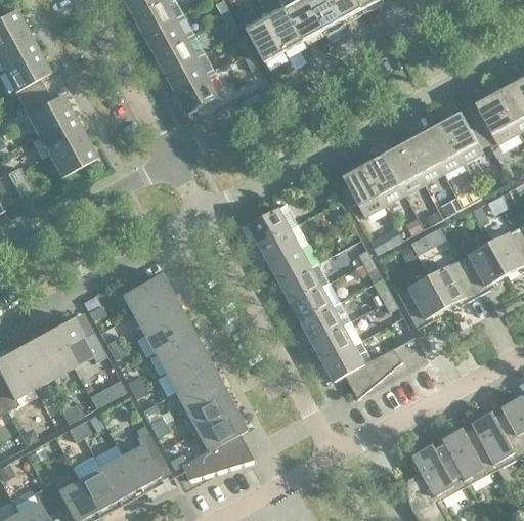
[(125,0),(134,15),(162,0),(125,0)]
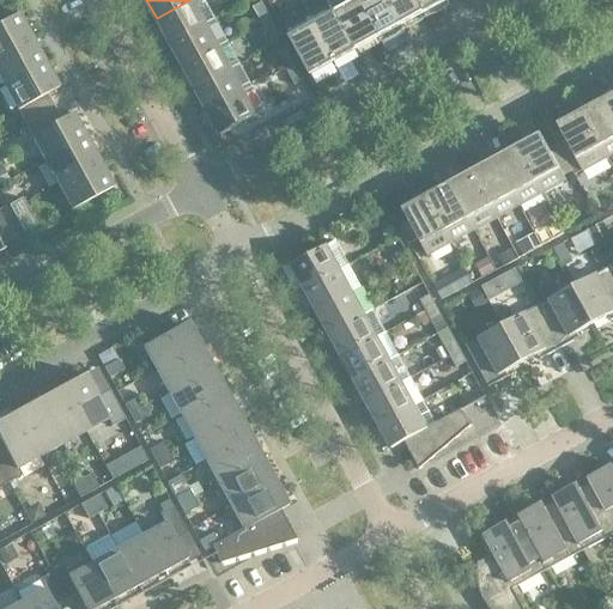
[(214,16),(206,0),(189,0),(157,18),(169,41),(214,16)]
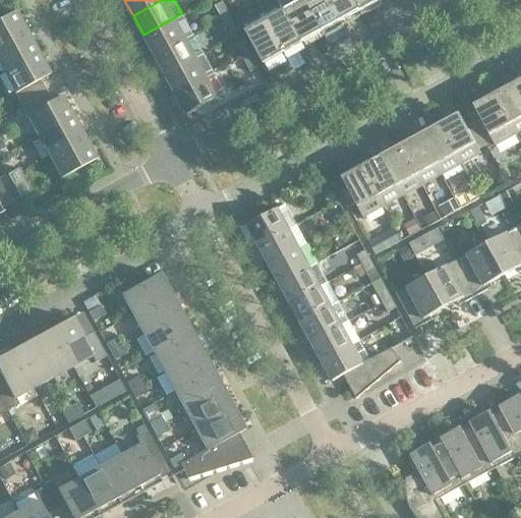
[(229,13),(222,0),(220,0),(214,3),(221,17),(229,13)]
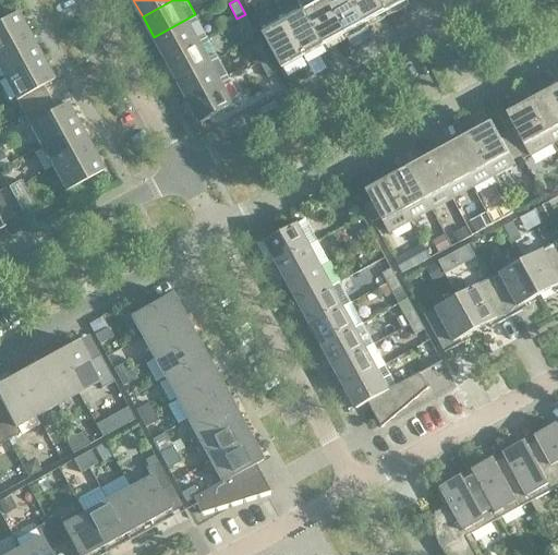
[(344,33),(327,0),(305,0),(301,2),(324,44),(344,33)]
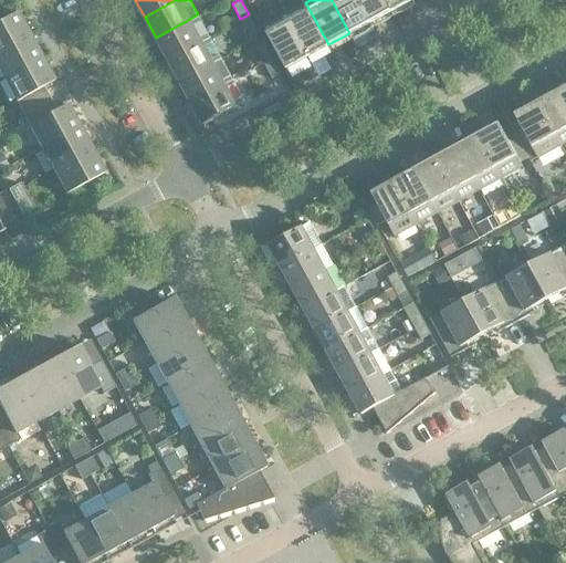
[(370,21),(358,0),(332,0),(349,33),(370,21)]
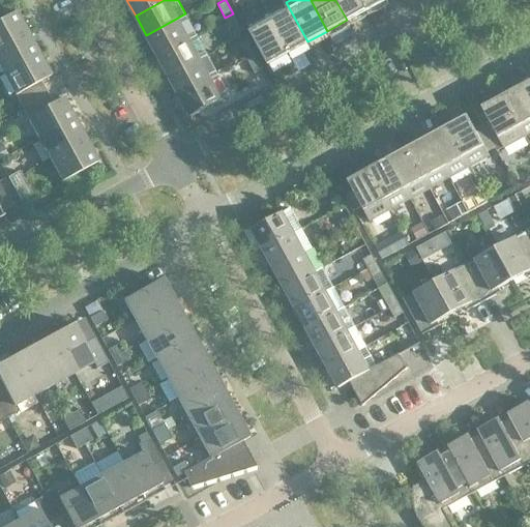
[(366,9),(361,0),(335,0),(347,20),(366,9)]
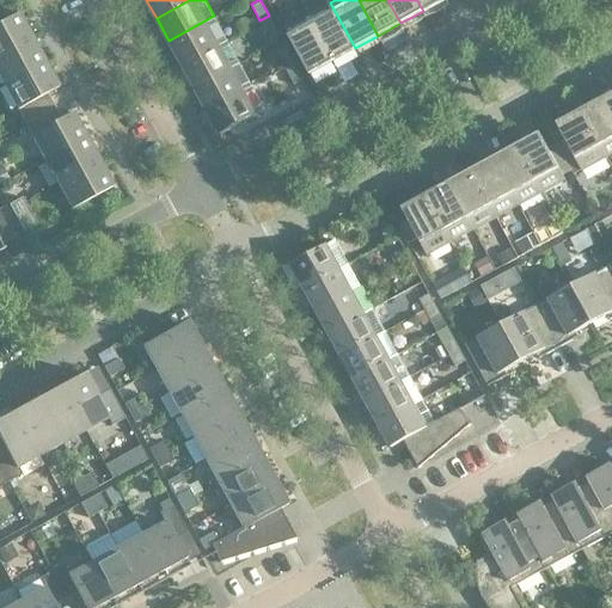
[(417,0),(423,11),(442,0),(417,0)]
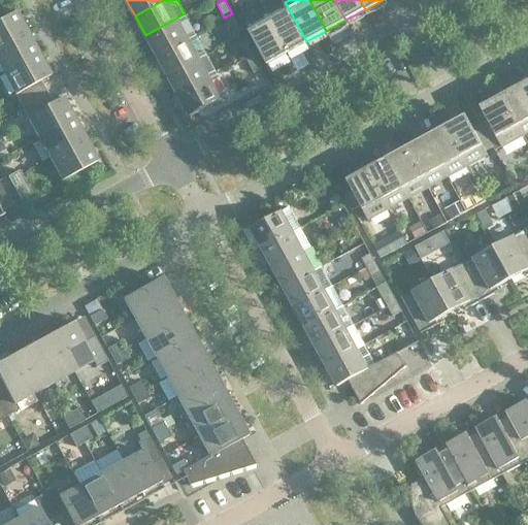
[(306,41),(285,2),(265,12),(287,52),(306,41)]
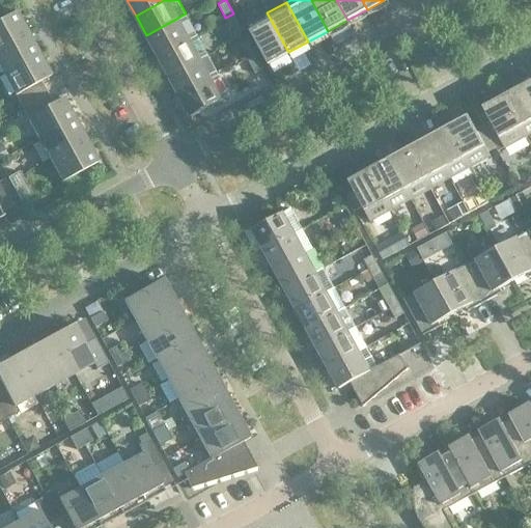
[(0,17),(0,45),(27,31),(15,9),(0,17)]
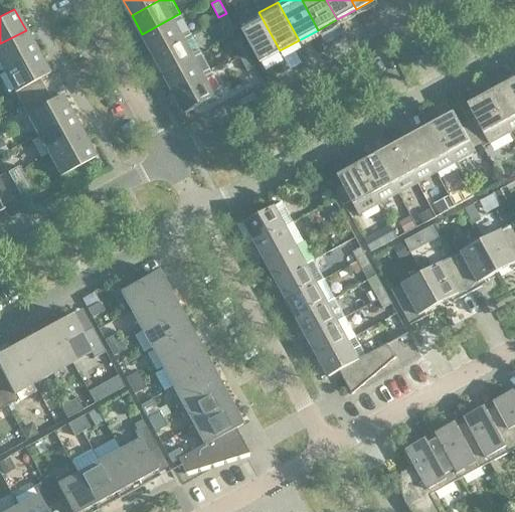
[(280,50),(259,12),(239,23),(260,61),(280,50)]
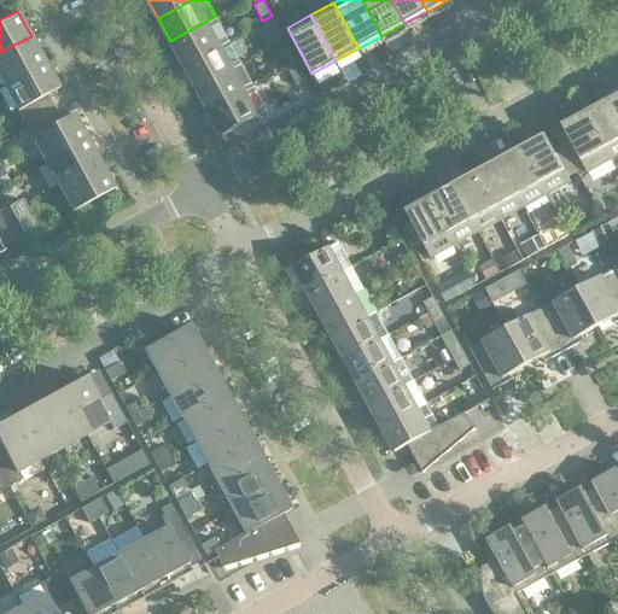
[(228,39),(216,16),(170,41),(182,64),(228,39)]
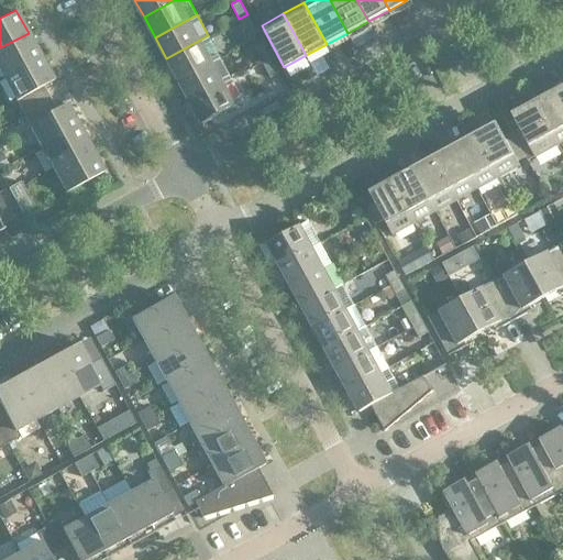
[(255,29),(247,14),(239,19),(247,33),(255,29)]
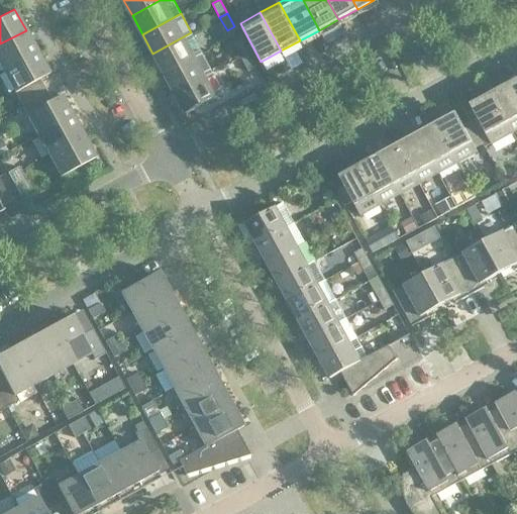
[(37,50),(26,30),(0,43),(0,66),(2,70),(37,50)]
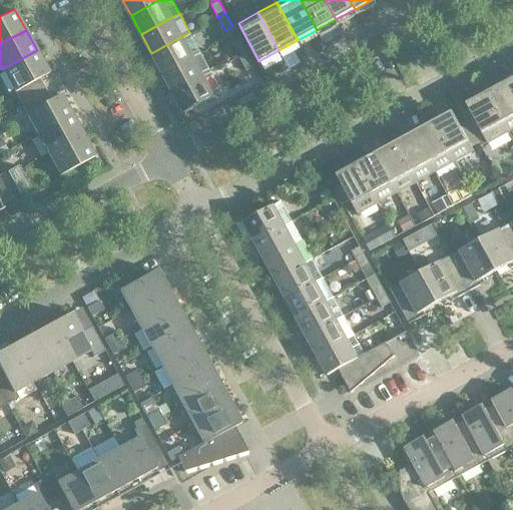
[(200,51),(189,32),(151,53),(162,72),(200,51)]
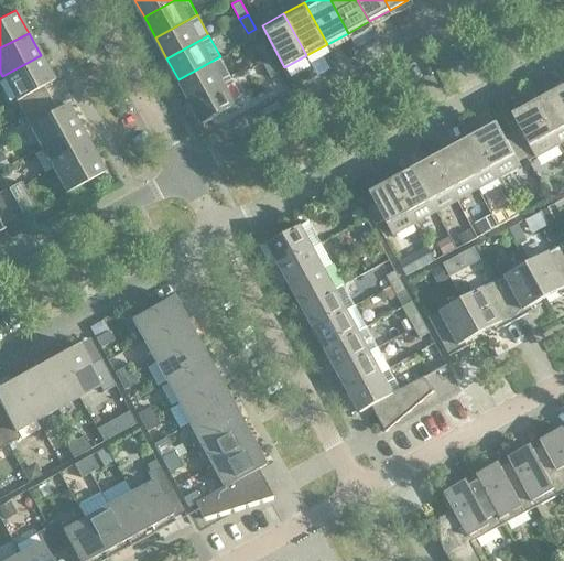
[(271,56),(262,41),(255,45),(262,61),(271,56)]
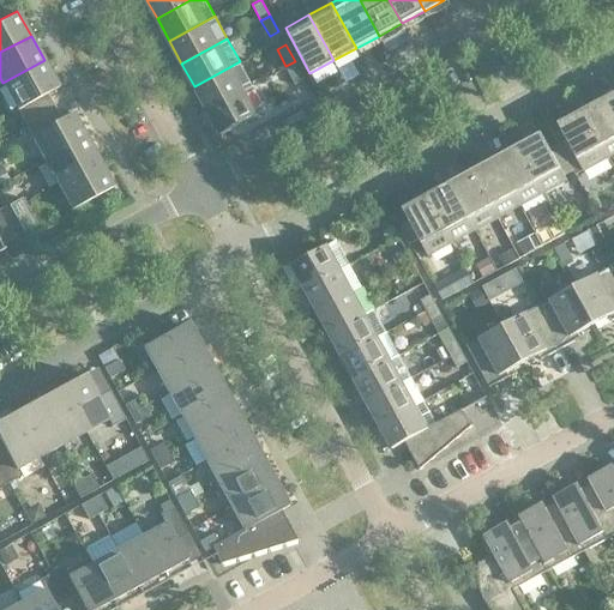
[(58,85),(44,60),(2,83),(23,120),(53,104),(46,91),(58,85)]
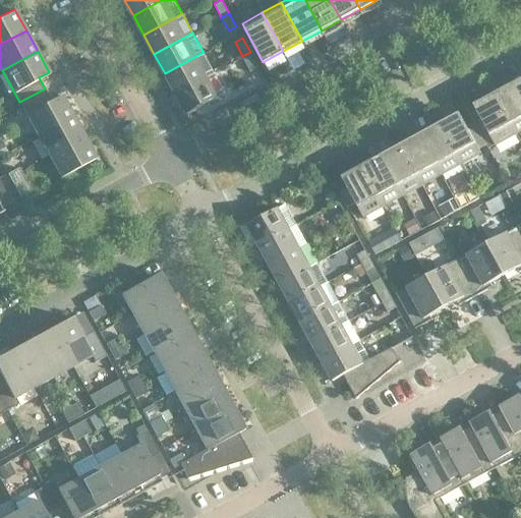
[(214,71),(204,52),(165,73),(175,93),(214,71)]
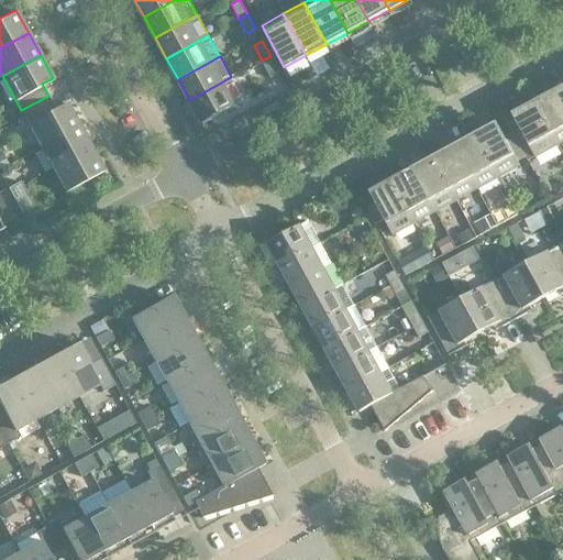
[(278,70),(271,56),(262,61),(269,75),(278,70)]
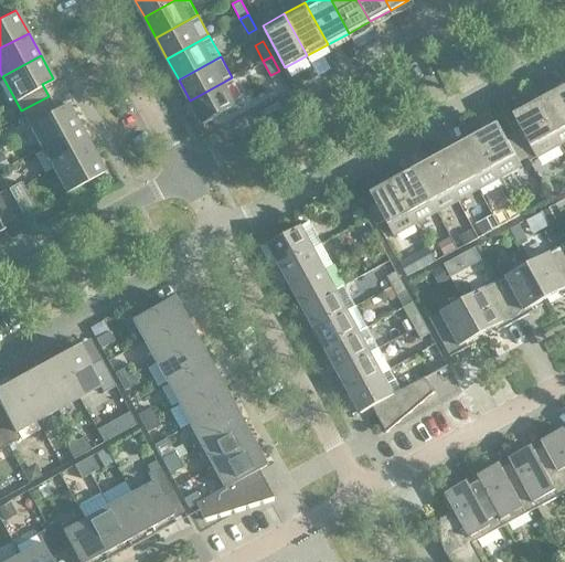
[(244,99),(232,77),(190,101),(202,122),(244,99)]
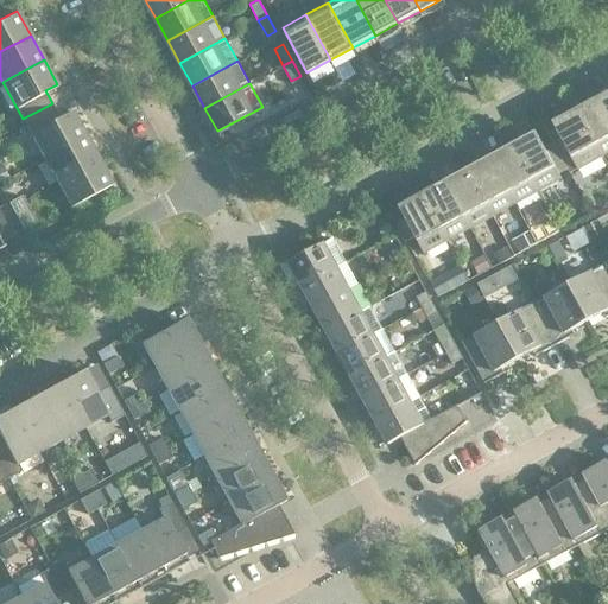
[(607,89),(597,95),(607,114),(607,89)]
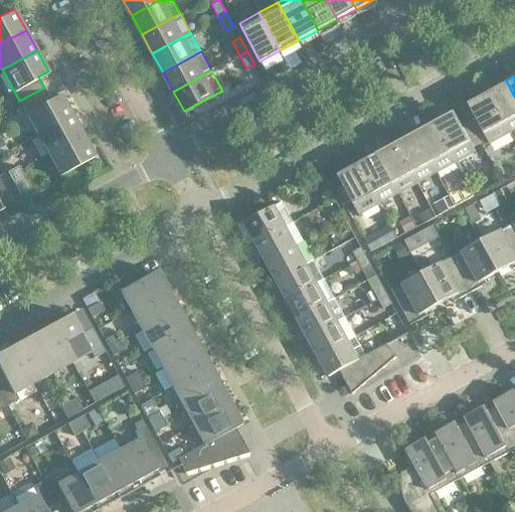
[(514,127),(514,97),(506,80),(487,92),(509,131),(514,127)]
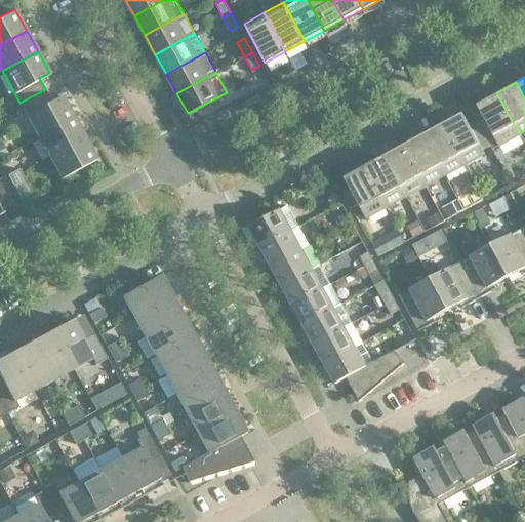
[(51,99),(45,89),(19,103),(38,135),(73,116),(62,94),(51,99)]
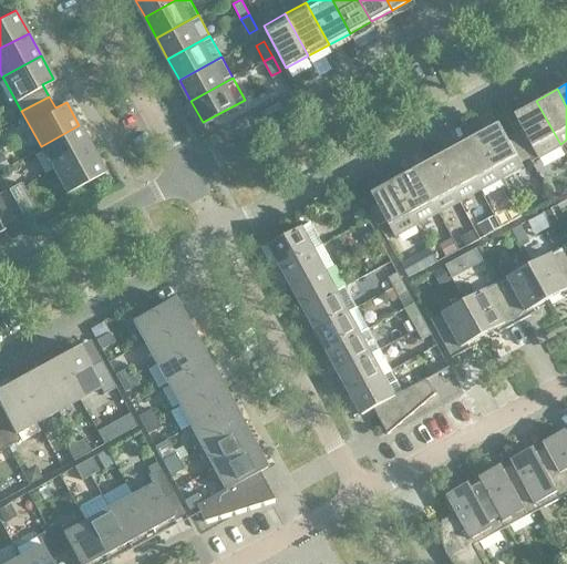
[(560,144),(536,101),(515,113),(538,156),(560,144)]
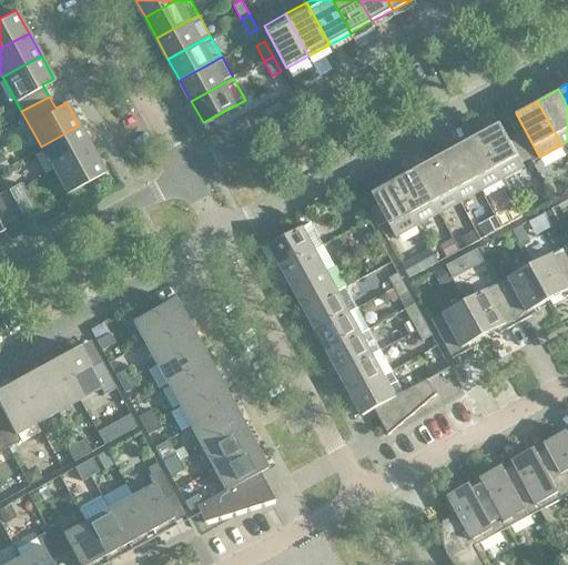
[(500,121),(483,131),(478,133),(501,177),(524,164),(500,121)]
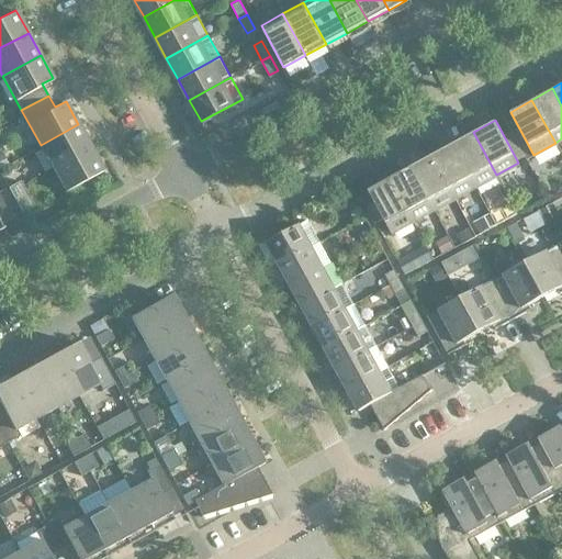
[(90,146),(78,124),(41,145),(52,167),(90,146)]
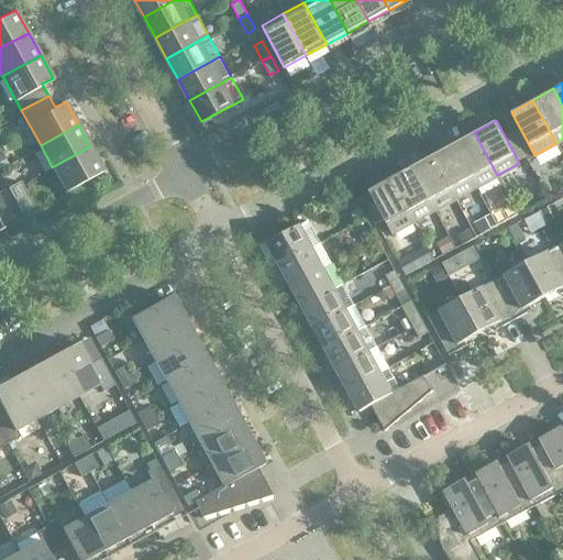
[(497,175),(474,132),(453,144),(476,187),(497,175)]
